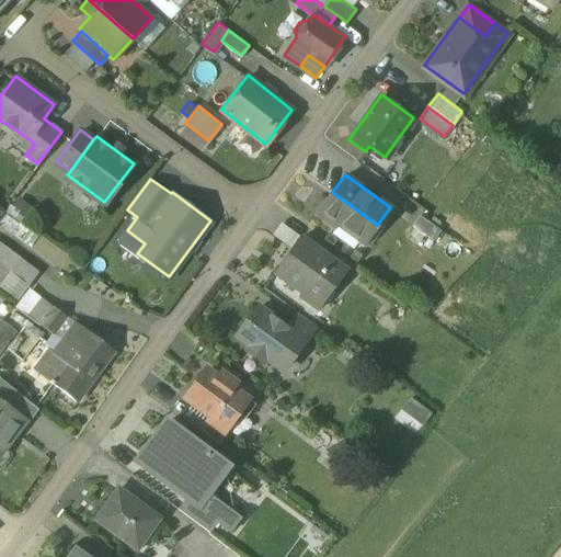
[(377,225),(332,192),(318,213),(334,225),(336,222),(365,241),(377,225)]
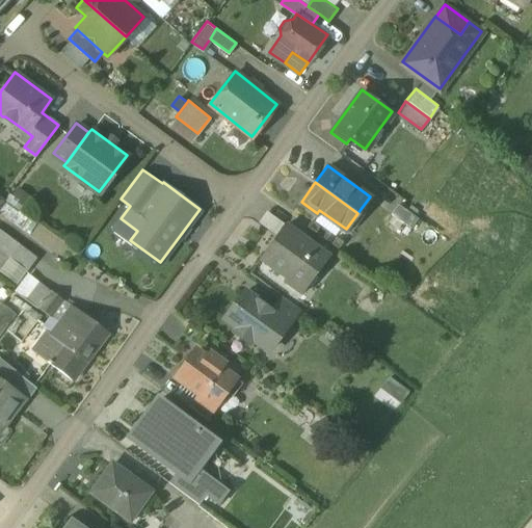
[(419,216),(399,203),(393,212),(411,227),(419,216)]
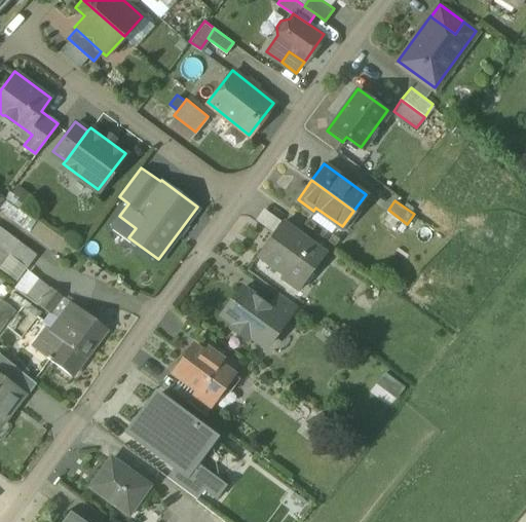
[(324,252),(282,221),(258,254),(284,272),(280,276),(297,288),(324,252)]
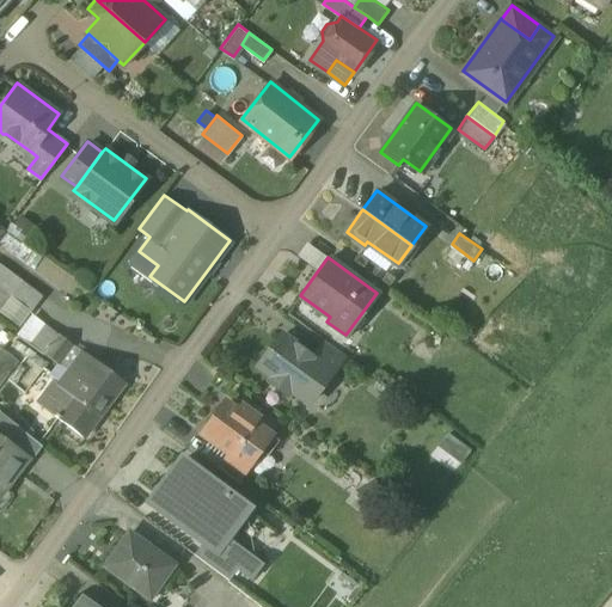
[(0,261),(0,308),(19,324),(31,308),(12,294),(24,280),(0,261)]
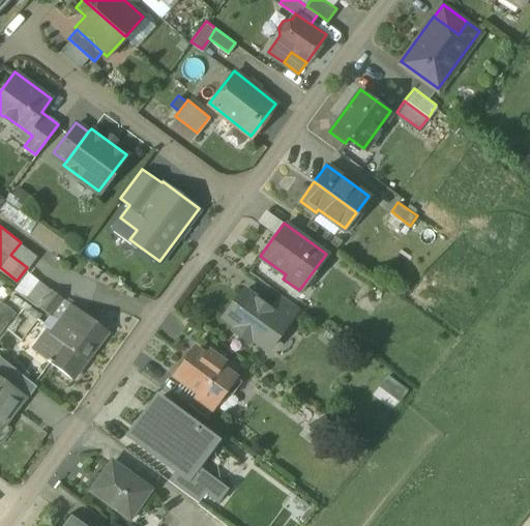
[(36,255),(21,242),(10,255),(27,267),(36,255)]
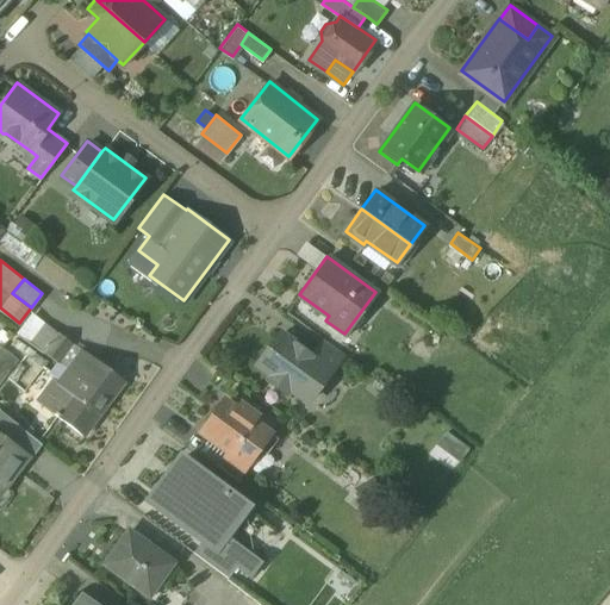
[(45,322),(33,312),(18,332),(31,341),(45,322)]
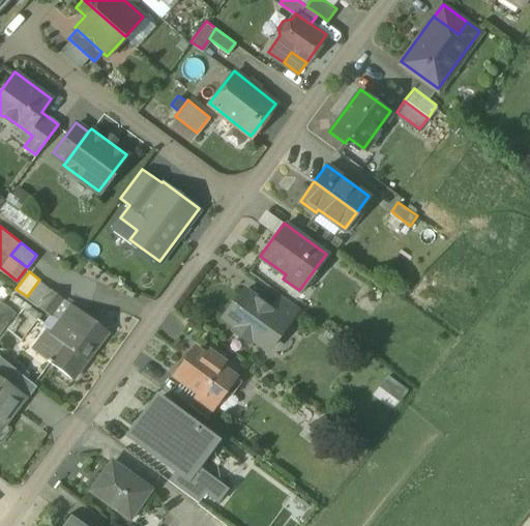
[(39,280),(27,296),(37,304),(50,287),(39,280)]
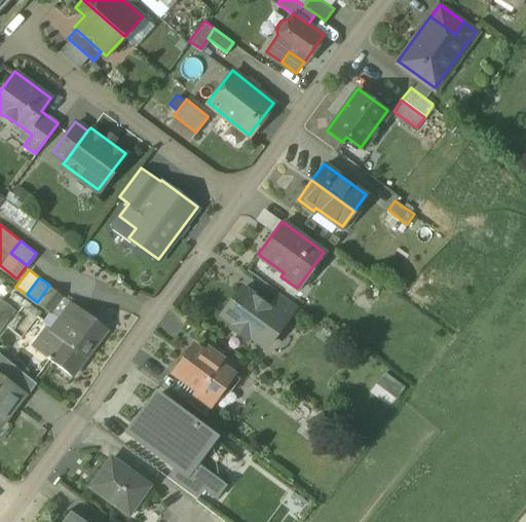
[(49,285),(37,302),(50,311),(62,295),(49,285)]
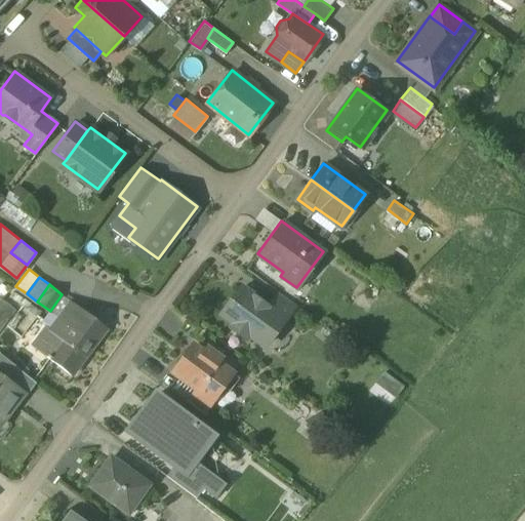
[(267,305),(241,285),(221,312),(234,321),(231,325),(246,337),(249,333),(265,345),(284,317),(267,305)]
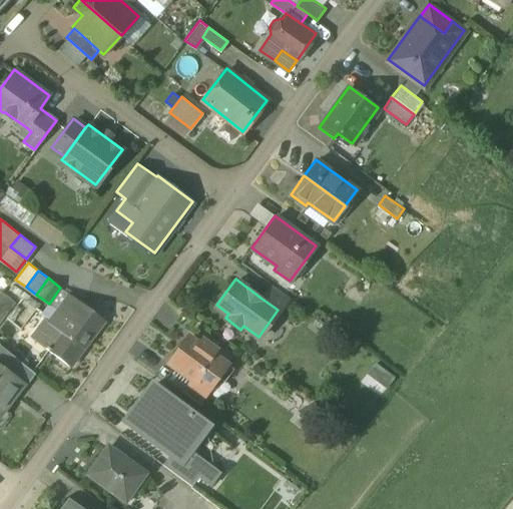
[(26,287),(15,280),(9,288),(44,311),(49,304),(36,295),(26,287)]
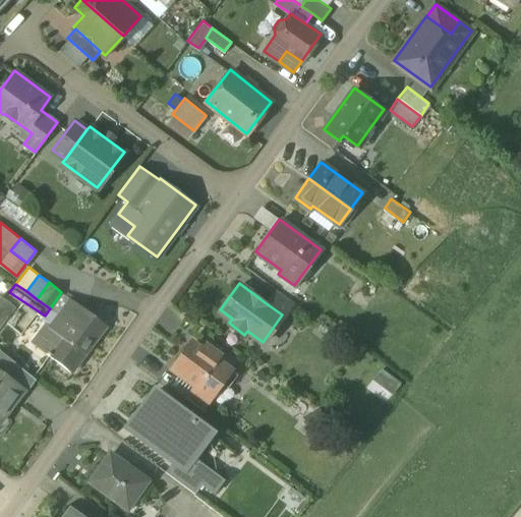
[(293,300),(276,287),(265,302),(282,314),(293,300)]
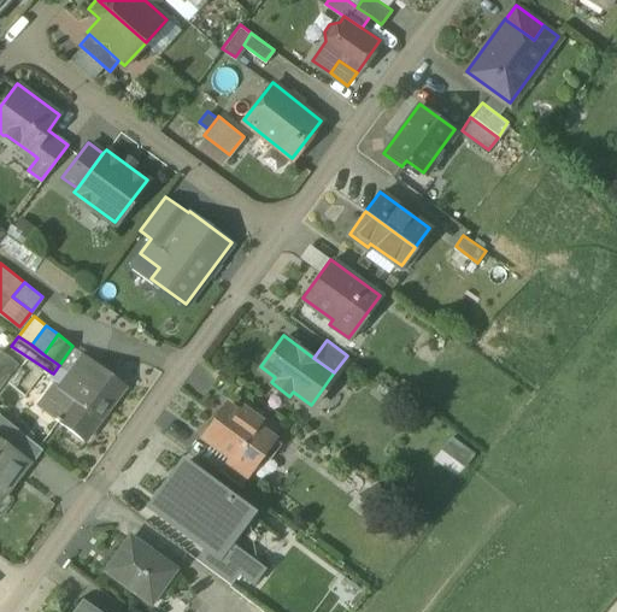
[(124,383),(72,346),(59,365),(66,371),(58,384),(54,381),(37,404),(56,417),(54,418),(57,419),(58,419),(58,418),(84,437),(124,383)]
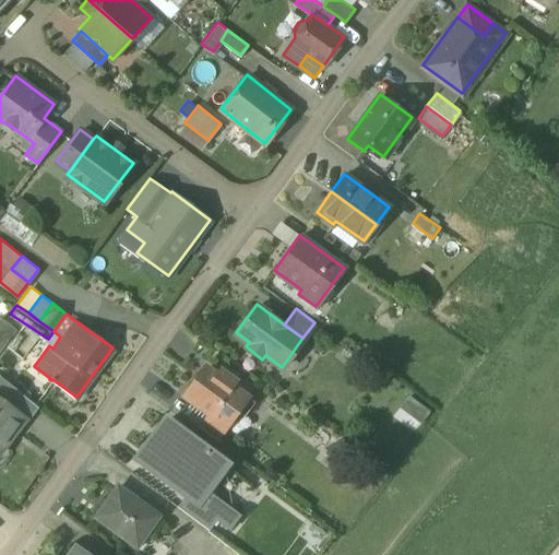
[(0,315),(0,350),(18,328),(0,315)]
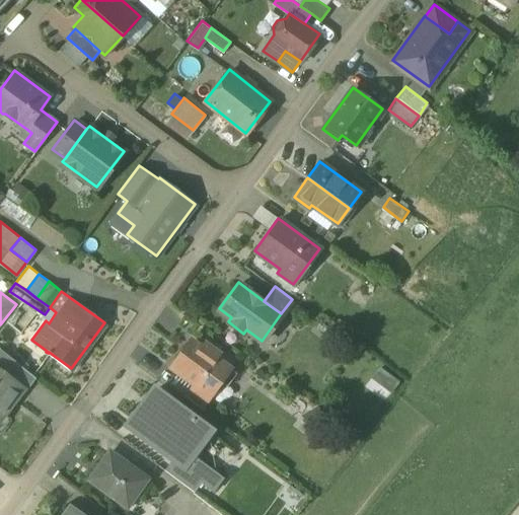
[(201,347),(191,340),(171,366),(194,383),(209,394),(210,394),(220,380),(227,384),(235,372),(215,357),(218,353),(204,343),(201,347)]
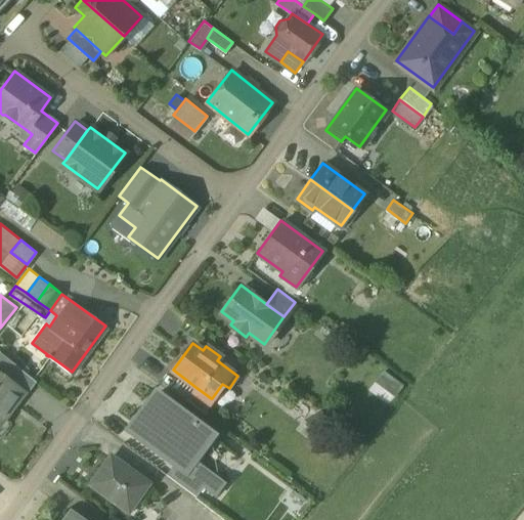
[(7,378),(3,375),(2,376),(0,373),(0,414),(4,418),(23,391),(26,393),(36,380),(12,361),(11,362),(16,365),(7,378)]
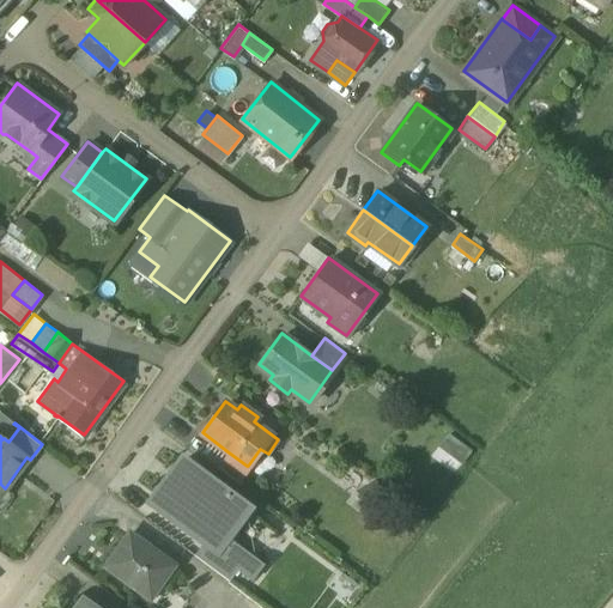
[(434,454),(459,466),(471,442),(445,430),(434,454)]
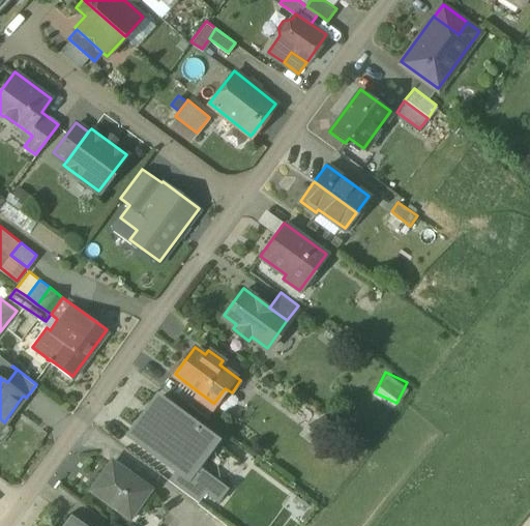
[(213,403),(198,391),(188,404),(204,415),(213,403)]
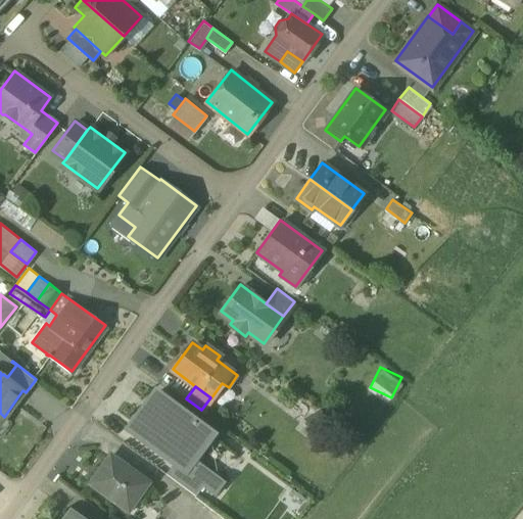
[(200,425),(155,391),(129,427),(175,461),(184,468),(192,458),(197,451),(196,450),(192,447),(205,429),(200,425)]
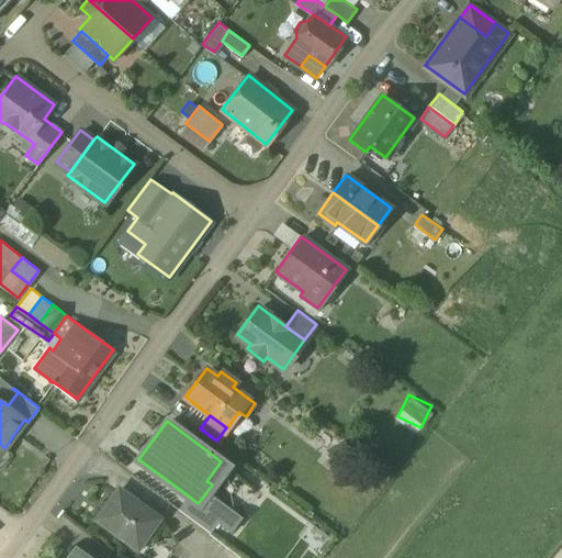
[(158,519),(119,489),(97,519),(131,544),(142,529),(147,533),(158,519)]
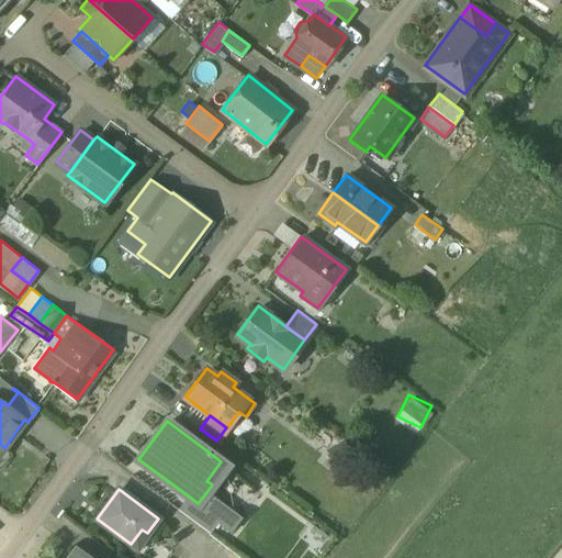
[(198,503),(188,495),(179,509),(210,532),(218,520),(229,528),(238,516),(206,492),(198,503)]
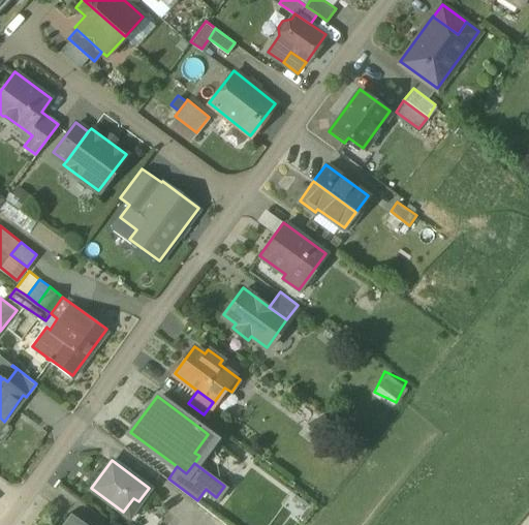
[(83,524),(69,515),(62,524),(83,524)]
